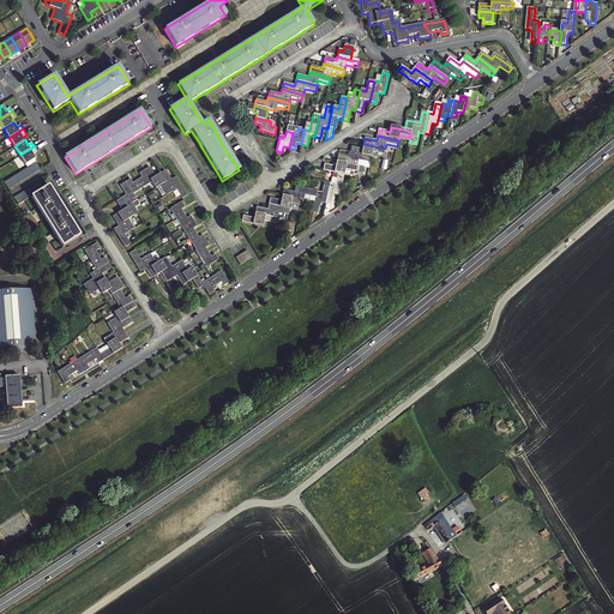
[(385,149),(363,144),(363,150),(353,148),(351,154),(372,157),(373,152),(384,155),(385,149)]
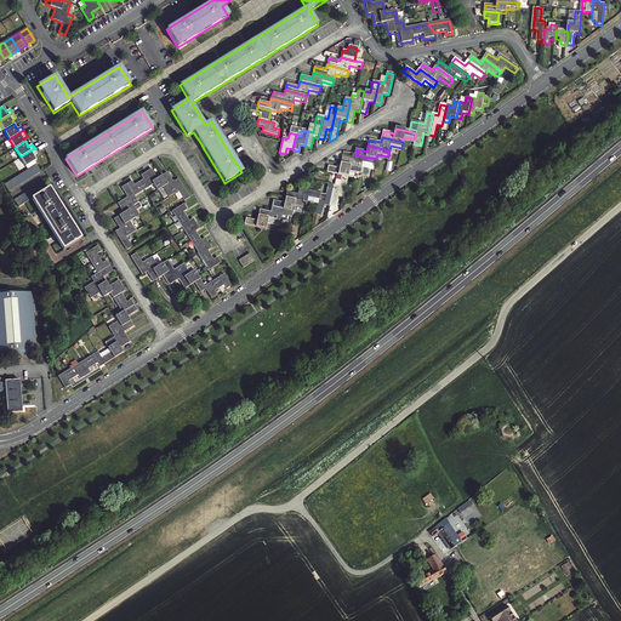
[(30,151),(21,157),(27,167),(36,160),(34,155),(38,153),(35,148),(30,151)]
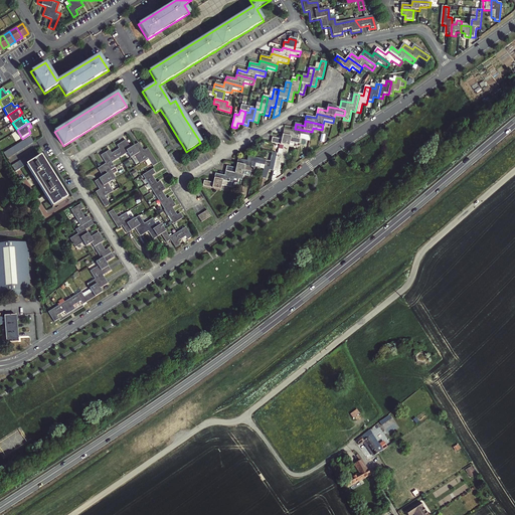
[(312,132),(295,129),(294,133),(284,131),(283,136),(301,140),(302,136),(311,138),(312,132)]
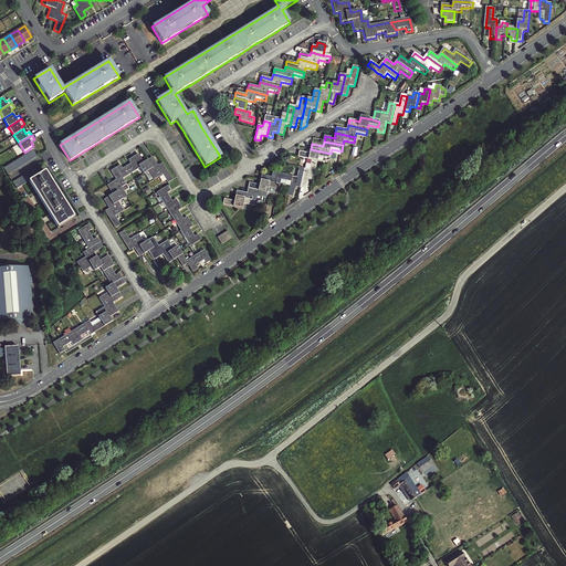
[(331,154),(311,149),(310,154),(300,152),(299,158),(312,160),(317,161),(318,157),(329,159),(331,154)]
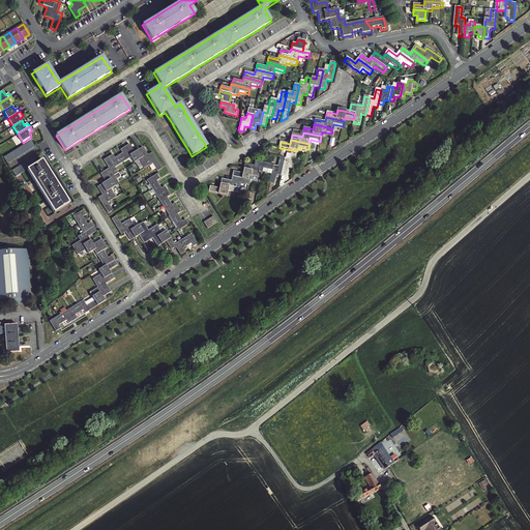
[(98,198),(108,213),(112,211),(108,203),(116,198),(111,188),(119,184),(114,175),(118,173),(115,168),(131,157),(135,163),(139,160),(144,169),(152,164),(157,172),(162,169),(152,153),(148,156),(143,148),(135,152),(129,145),(120,150),(122,154),(115,158),(113,155),(104,160),(109,169),(100,174),(106,182),(97,187),(102,196),(98,198)]
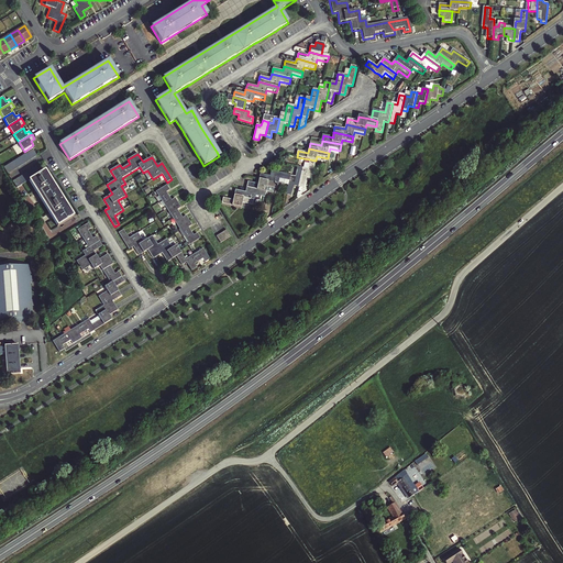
[(308,169),(302,168),(299,187),(305,188),(307,178),(312,179),(316,161),(310,159),(308,169)]
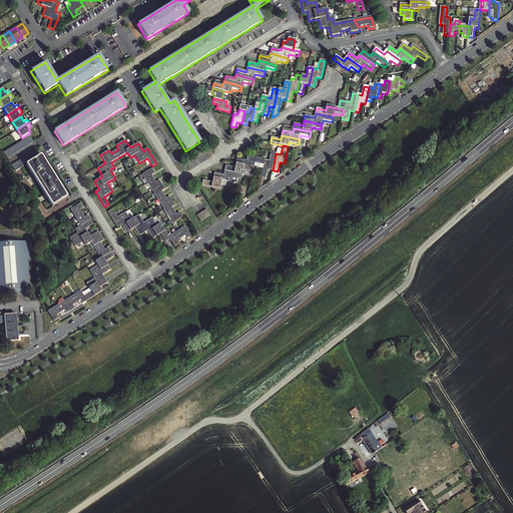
[(273,170),(276,153),(272,152),(270,161),(265,160),(264,165),(261,177),(267,178),(269,169),(273,170)]
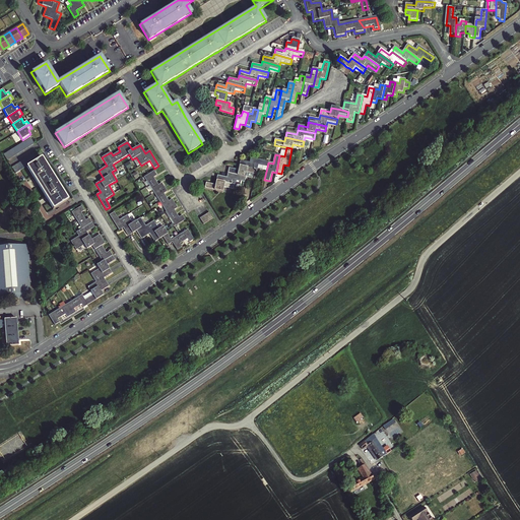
[(68,200),(42,157),(26,167),(53,209),(68,200)]
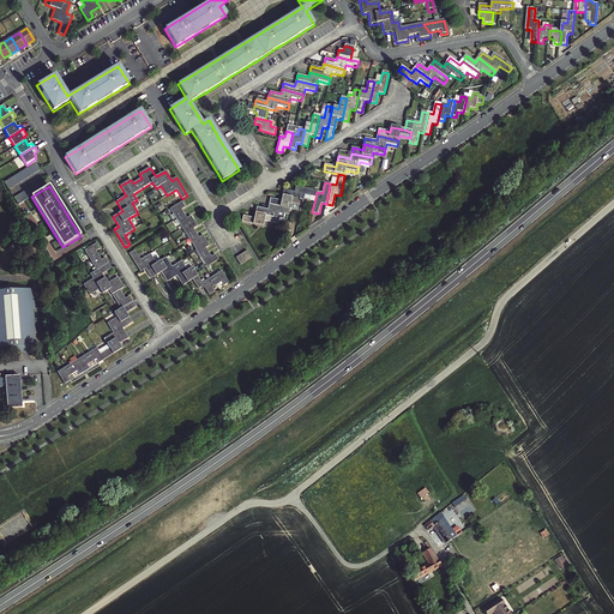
[(315,198),(317,192),(296,187),(295,192),(284,190),(282,196),(304,200),(305,196),(315,198)]
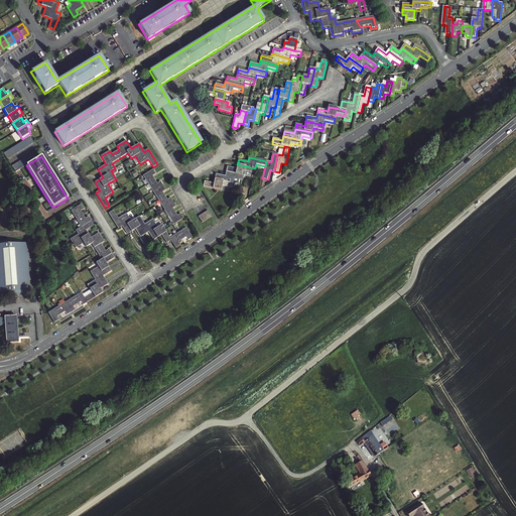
[(255,168),(237,164),(236,168),(228,167),(227,172),(244,175),(245,171),(254,173),(255,168)]
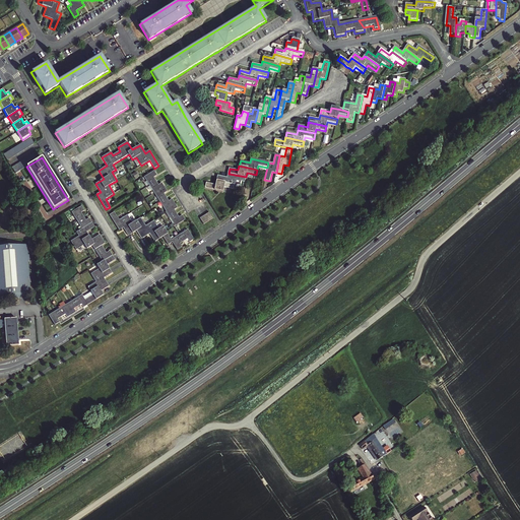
[(175,228),(185,221),(182,216),(179,218),(174,210),(177,209),(172,200),(169,201),(164,194),(167,192),(161,184),(158,185),(153,178),(156,176),(153,171),(144,177),(175,228)]
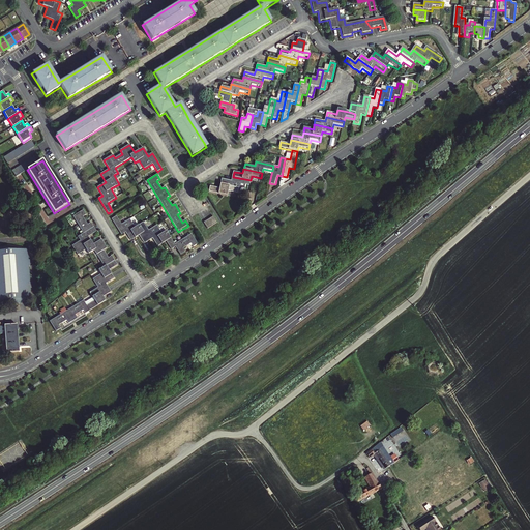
[(223,179),(222,184),(239,188),(244,189),(245,185),(249,186),(251,180),(233,177),(232,181),(223,179)]
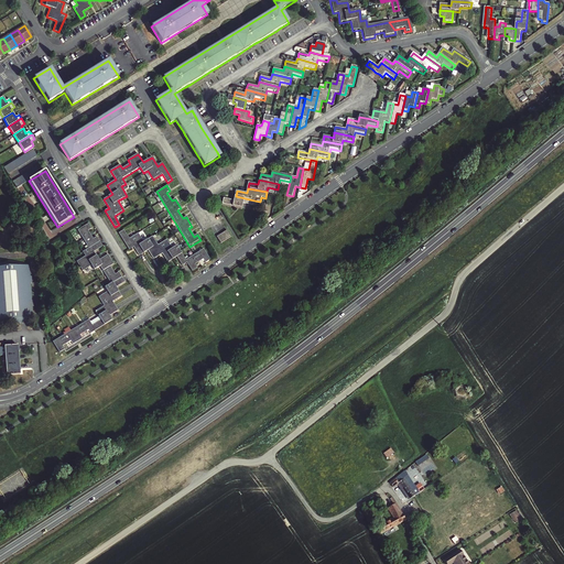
[(255,201),(236,196),(235,201),(225,198),(224,204),(242,207),(242,204),(253,206),(255,201)]
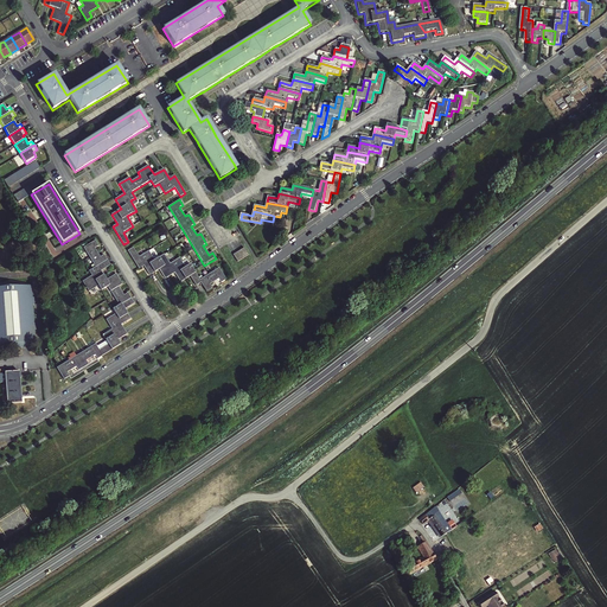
[(109,326),(127,315),(123,310),(133,304),(127,293),(122,295),(117,287),(121,285),(115,274),(106,280),(100,270),(109,264),(103,255),(98,257),(94,248),(97,246),(95,241),(83,248),(95,267),(88,270),(90,275),(81,281),(88,292),(97,286),(100,291),(107,286),(119,306),(112,310),(114,314),(106,320),(109,326)]
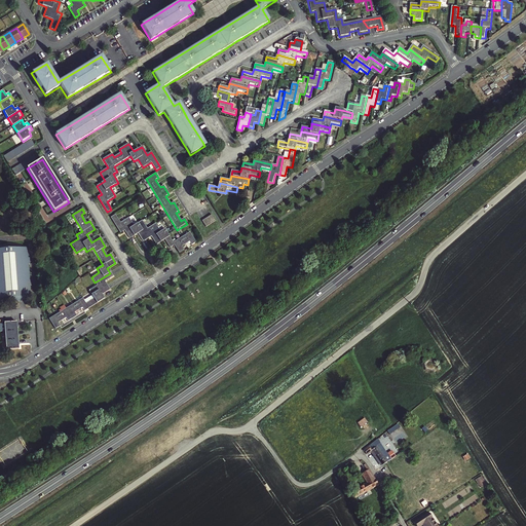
[(164,240),(168,237),(164,230),(160,232),(156,224),(147,229),(142,221),(134,225),(128,218),(120,223),(115,215),(110,218),(120,233),(124,230),(129,238),(138,233),(143,241),(151,236),(156,246),(164,240)]
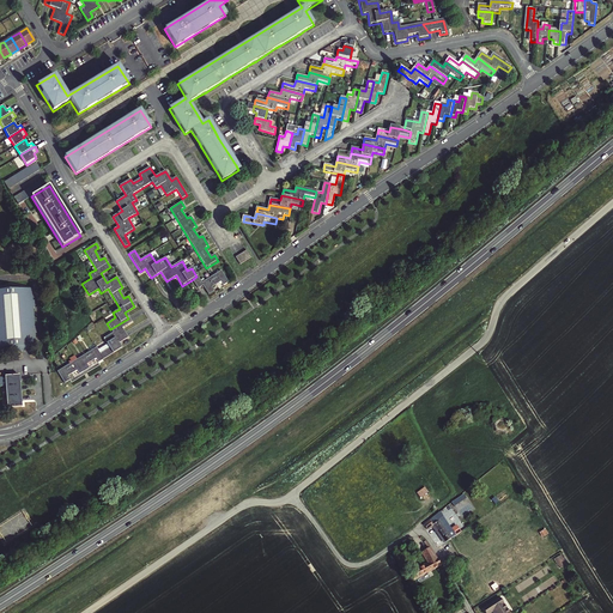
[(223,287),(229,284),(222,272),(201,284),(196,277),(192,280),(198,289),(202,286),(208,296),(214,292),(212,289),(220,283),(223,287)]
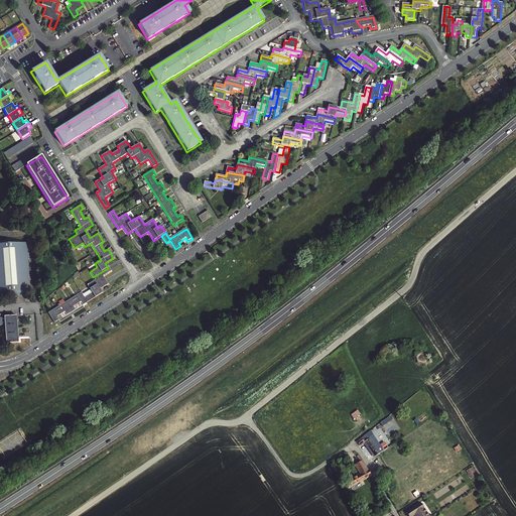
[(7,240),(0,242),(0,295),(10,298),(28,292),(27,281),(30,281),(29,276),(27,276),(26,260),(29,260),(28,254),(26,254),(25,244),(7,240)]
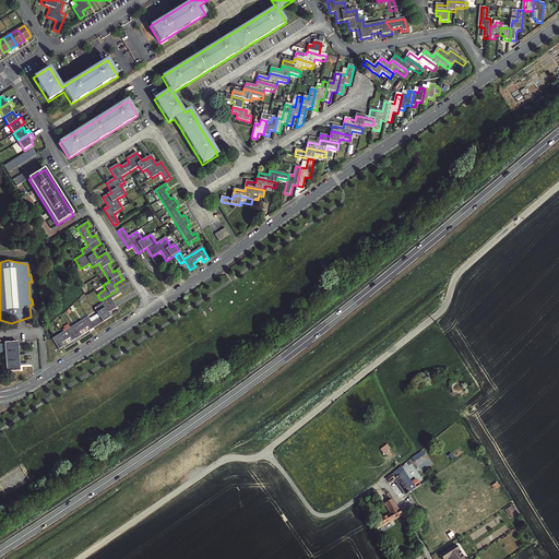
[(71,342),(80,336),(78,332),(86,328),(88,331),(109,318),(107,313),(116,308),(110,299),(119,294),(117,290),(100,300),(102,304),(94,309),(98,317),(91,322),(87,317),(51,340),(59,351),(63,347),(60,343),(69,339),(71,342)]
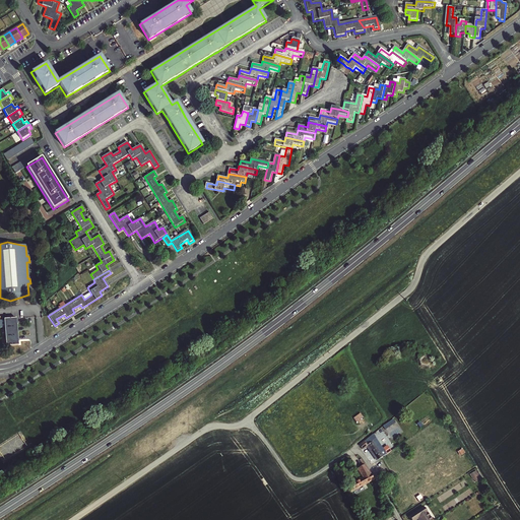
[(17,319),(3,320),(5,346),(17,346),(17,340),(18,340),(18,337),(17,337),(16,332),(17,332),(17,328),(16,328),(16,323),(17,323),(17,319)]
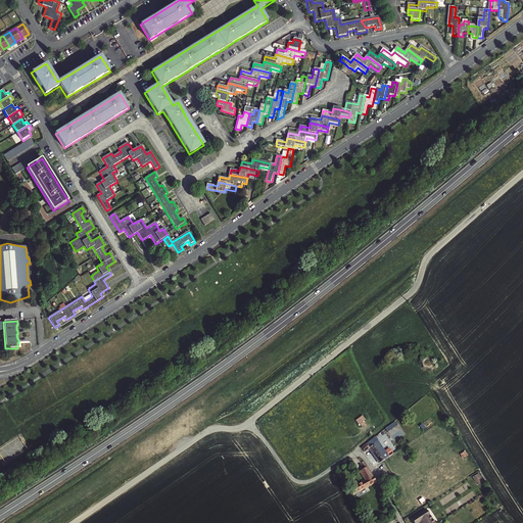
[(426,358),(425,358),(424,359),(422,361),(421,362),(421,363),(421,365),(423,368),(423,369),(425,369),(426,369),(432,370),(433,370),(433,369),(430,361),(430,360),(430,359),(429,358),(428,358),(428,357),(427,357),(426,358)]
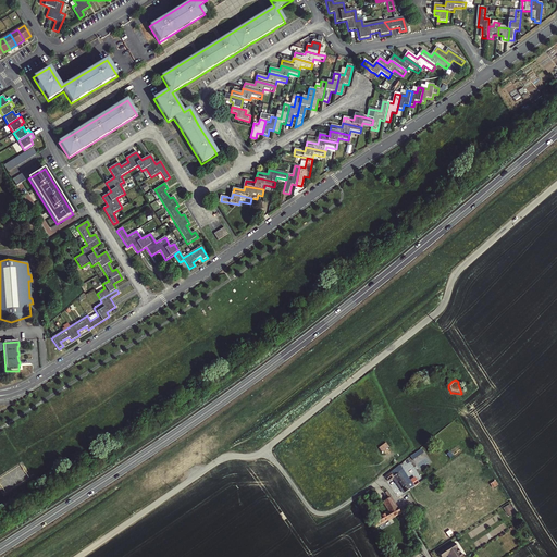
[(386,442),(379,447),(382,452),(390,446),(386,442)]
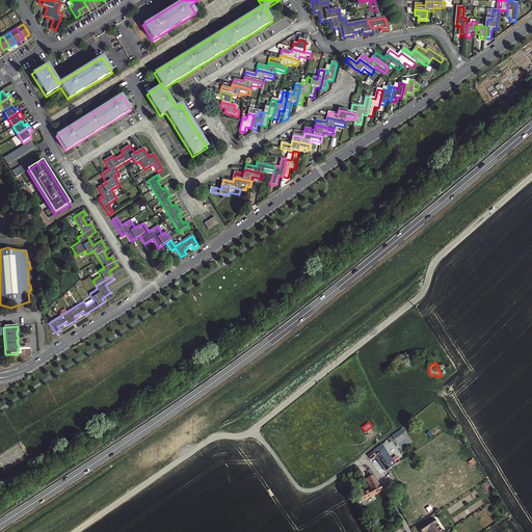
[(382,443),(369,455),(372,459),(376,456),(387,471),(396,463),(402,460),(399,456),(394,460),(384,447),(386,447),(382,443)]
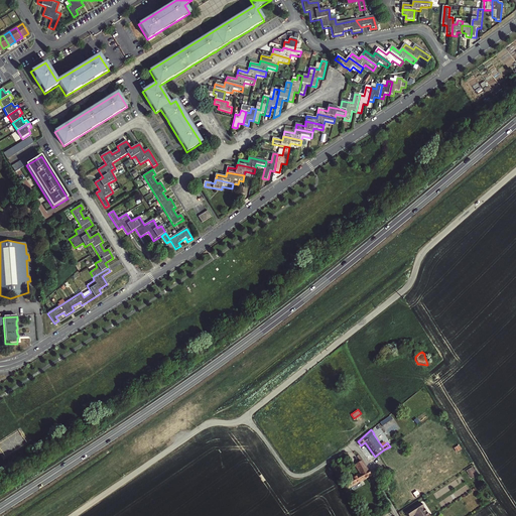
[(348,489),(371,476),(365,465),(362,461),(355,465),(361,475),(344,484),(348,489)]
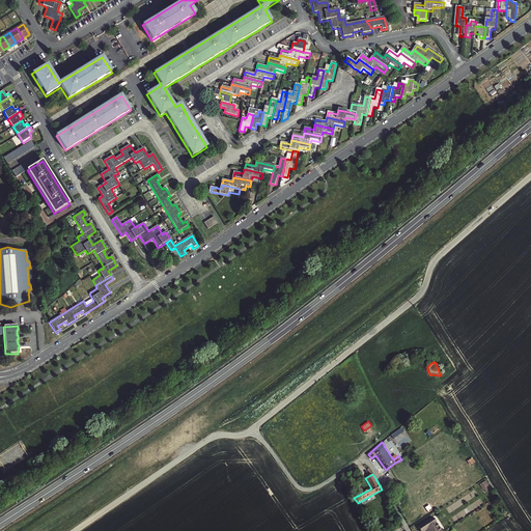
[(441,530),(432,518),(418,528),(419,530),(425,530),(427,530),(441,530)]
